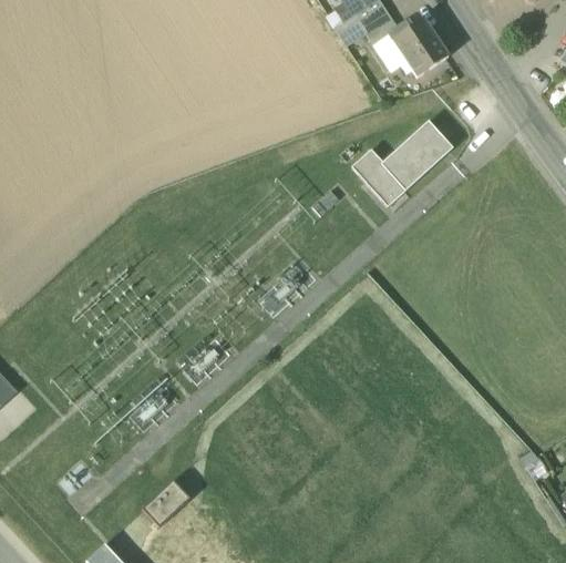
[(353,0),(348,4),(347,3),(338,9),(347,23),(357,17),(354,14),(378,0),(353,0)]
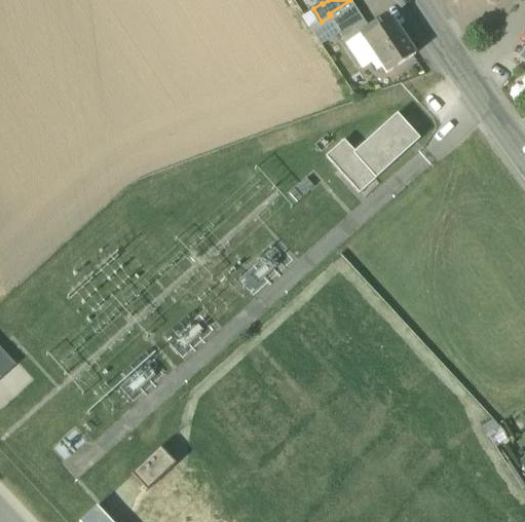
[(350,0),(329,13),(331,15),(345,39),(361,30),(369,25),(353,0),(350,0)]
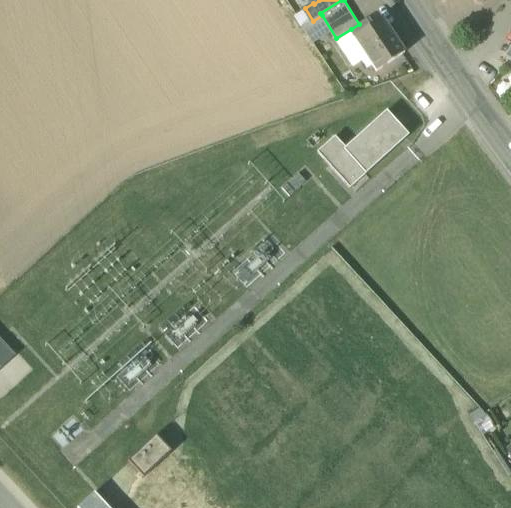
[(383,17),(371,25),(367,19),(359,24),(351,29),(373,62),(378,69),(405,52),(383,17)]
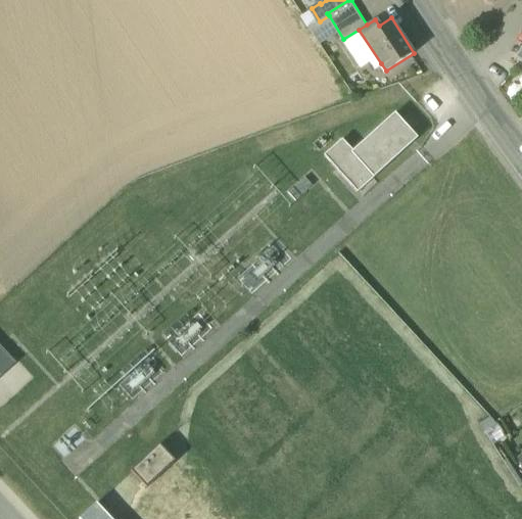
[(381,63),(359,30),(343,39),(361,65),(371,58),(377,66),(381,63)]
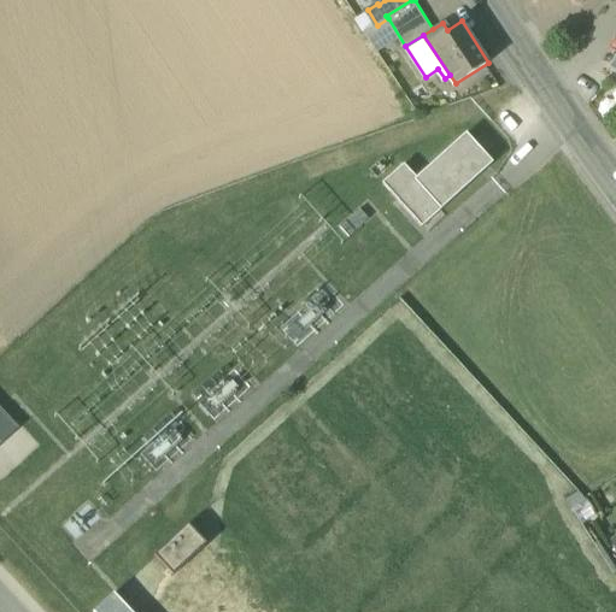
[(467,130),(417,175),(405,162),(383,181),(422,224),(493,159),(467,130)]
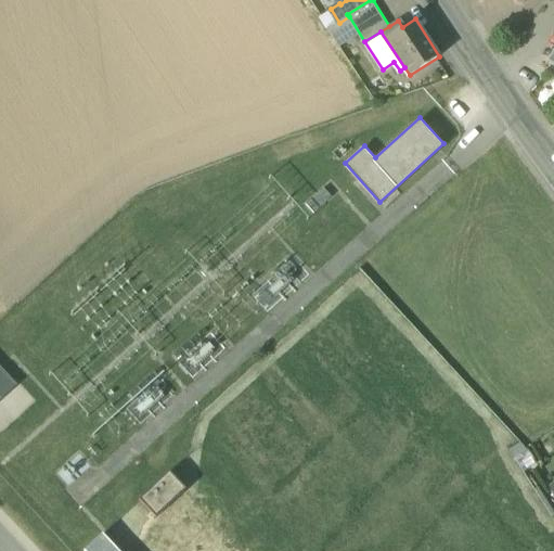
[(323,186),(306,201),(313,210),(332,194),(323,186)]
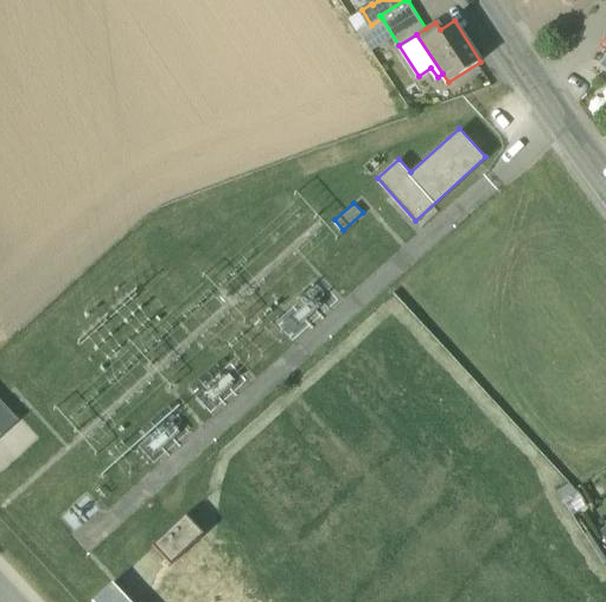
[(0,434),(14,421),(0,404),(0,434)]
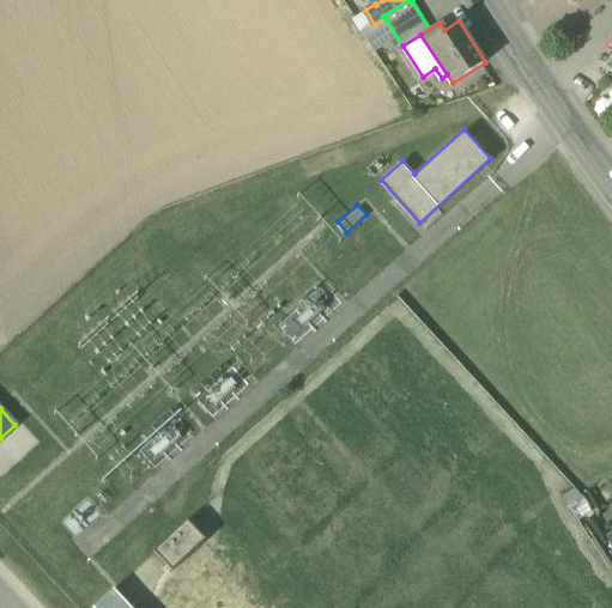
[(22,419),(1,439),(19,456),(40,437),(22,419)]
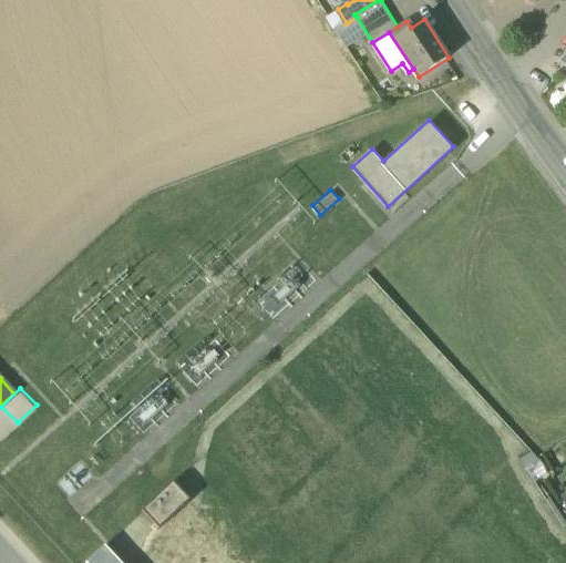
[(174,480),(143,509),(160,528),(191,498),(174,480)]
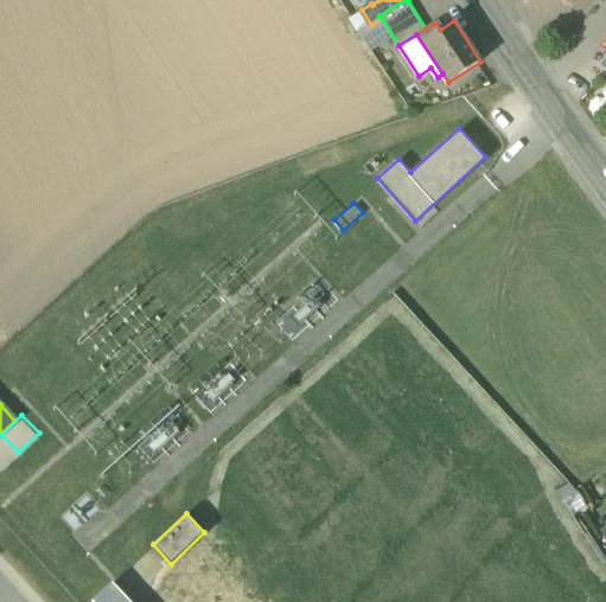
[(132,601),(112,581),(91,600),(94,601),(132,601)]
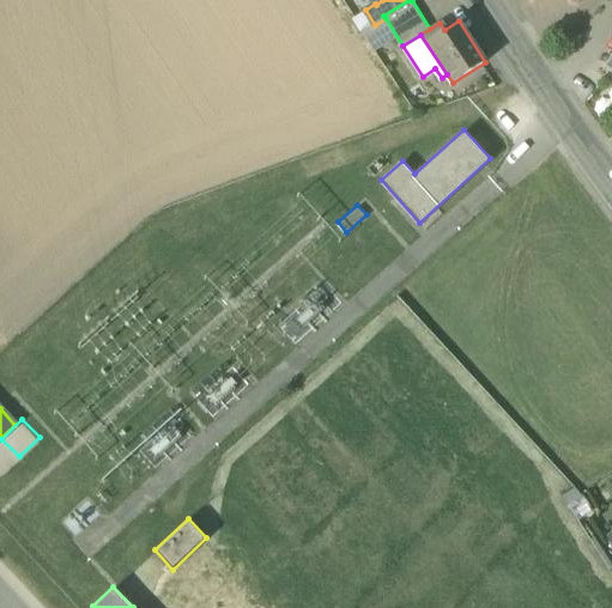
All buildings are outlined.
